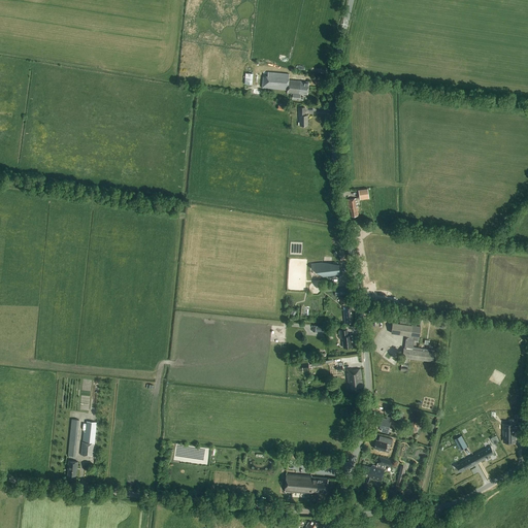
[(245,73),(244,84),(253,85),(253,74),(245,73)]
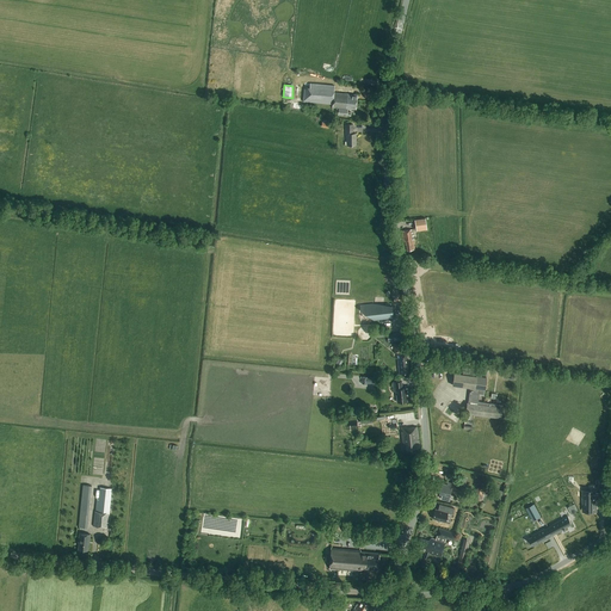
[(346,112),(347,110),(356,111),(357,97),(334,93),(334,87),(312,85),(310,90),(304,90),(303,102),(333,105),(332,107),(338,109),(338,116),(350,117),(350,113),(346,112)]
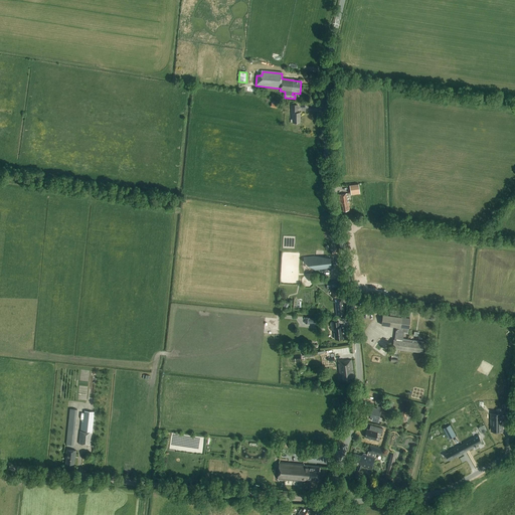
[(292,106),(292,115),(293,115),(293,123),(300,124),(301,113),(298,113),(298,106),(292,106)]
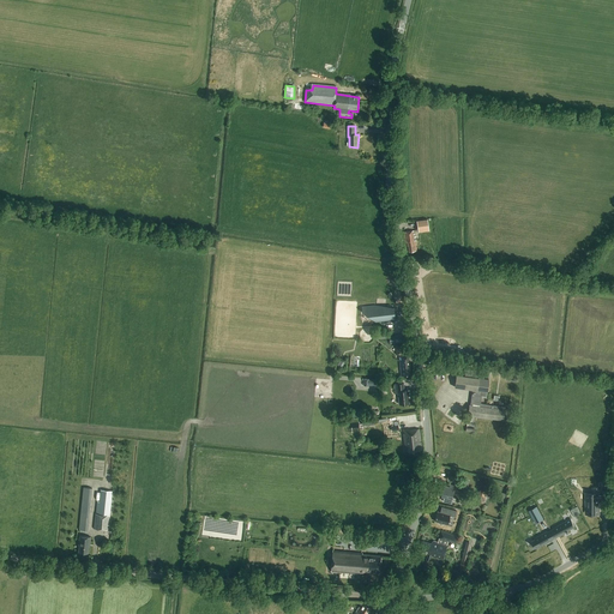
[(416,221),(419,233),(429,232),(427,220),(416,221)]
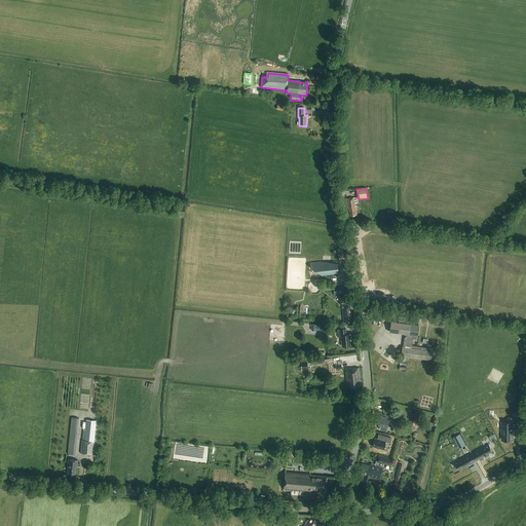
[(351,216),(358,216),(355,198),(346,200),(347,209),(349,209),(349,212),(350,211),(351,216)]
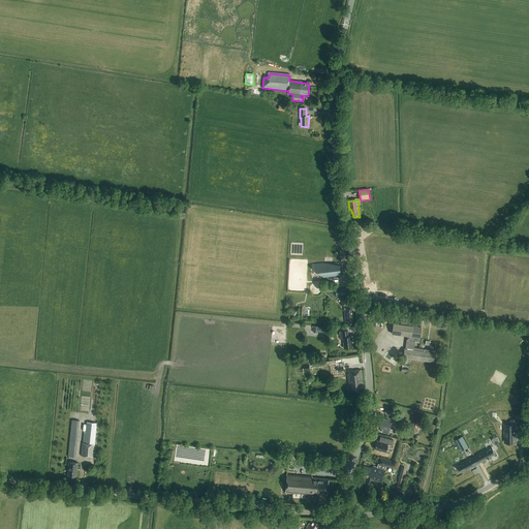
[(323,270),(323,277),(340,276),(338,265),(322,263),(312,265),(312,269),(315,271),(323,270)]
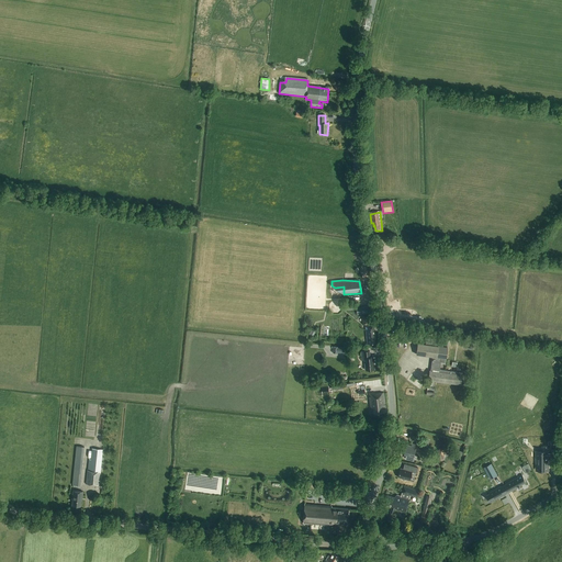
[(373,326),(369,327),(369,325),(369,317),(362,317),(362,326),(366,326),(366,327),(364,327),(367,346),(375,345),(373,326)]
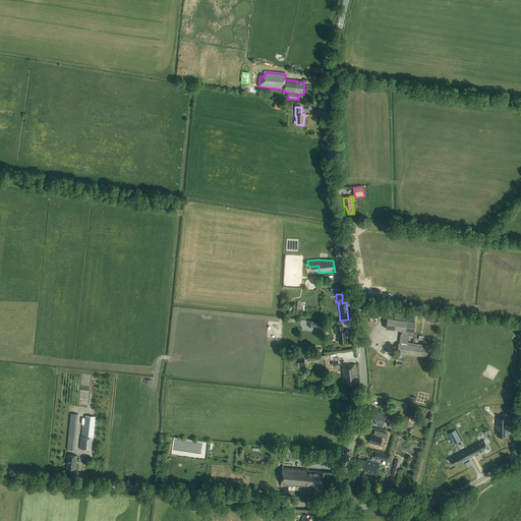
[(413,339),(413,335),(415,323),(411,322),(412,317),(400,315),(399,322),(388,321),(387,331),(402,333),(400,345),(399,345),(398,353),(399,353),(415,355),(427,357),(428,347),(415,345),(408,344),(409,338),(413,339)]
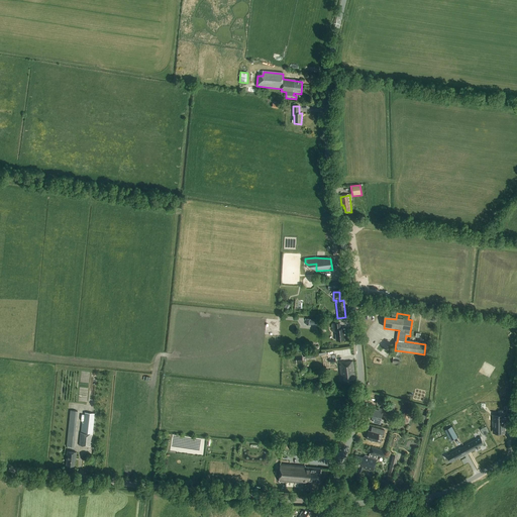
[(343,334),(345,334),(344,329),(340,330),(339,324),(332,325),(333,333),(335,332),(336,342),(344,341),(343,334)]
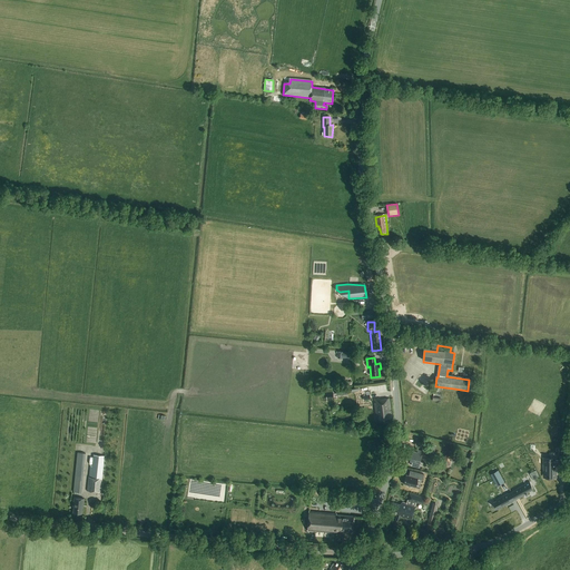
[(379,421),(391,420),(390,400),(381,401),(379,400),(374,401),(375,413),(379,414),(379,421)]
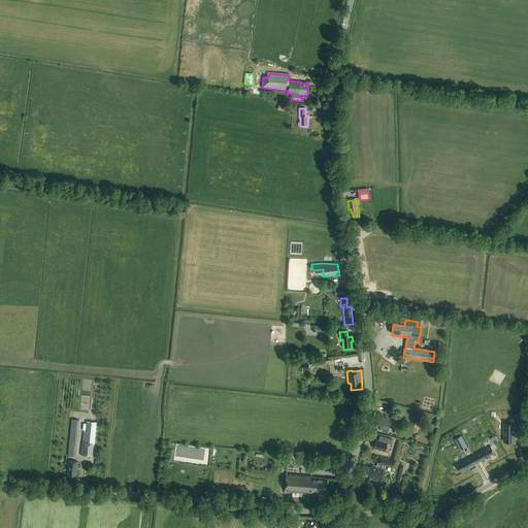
[(380,427),(382,427),(382,431),(389,433),(390,429),(388,429),(391,419),(387,418),(386,420),(382,419),(380,427)]
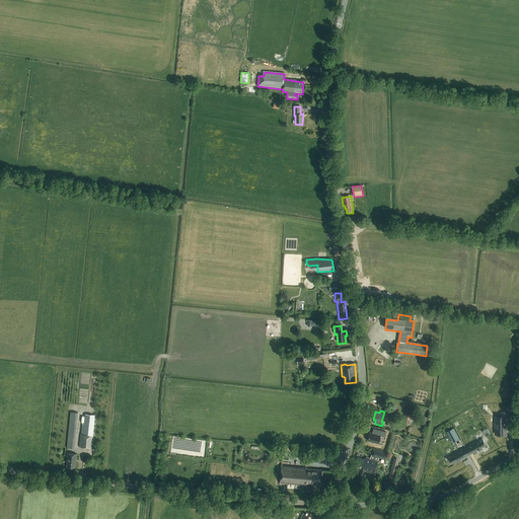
[(78,413),(71,413),(70,413),(68,433),(67,448),(75,449),(78,413)]
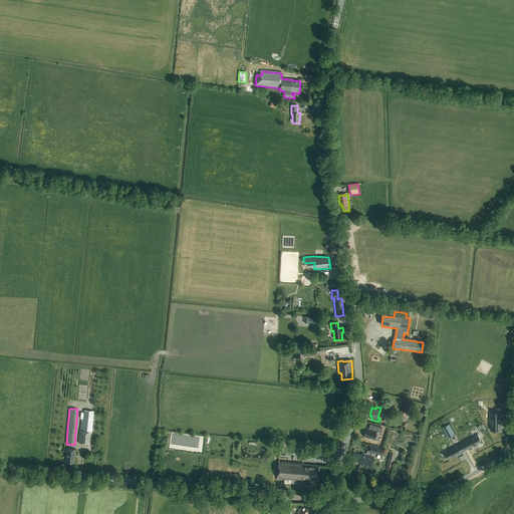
[(91,432),(93,413),(93,412),(84,411),(83,421),(81,420),(80,431),(79,431),(78,443),(90,444),(92,433),(91,432)]
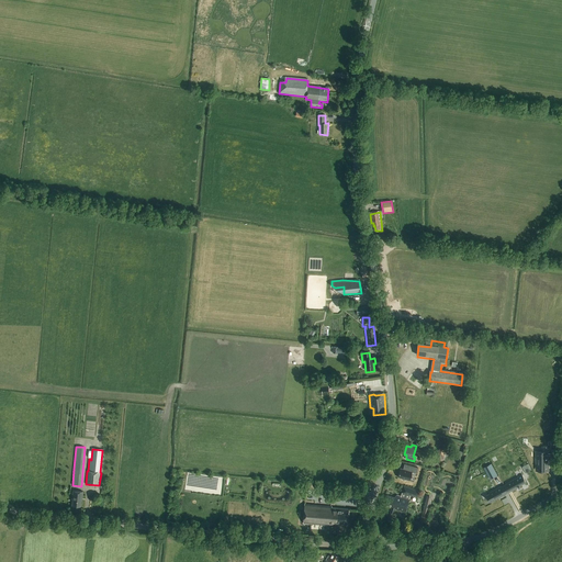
[(446,450),(439,449),(436,459),(442,461),(446,450)]
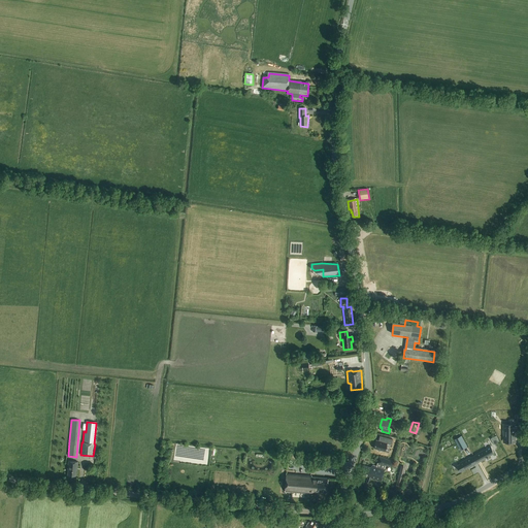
[(516,443),(516,437),(524,438),(524,423),(518,423),(518,427),(516,427),(516,425),(503,425),(503,431),(504,431),(504,437),(503,437),(503,443),(516,443)]
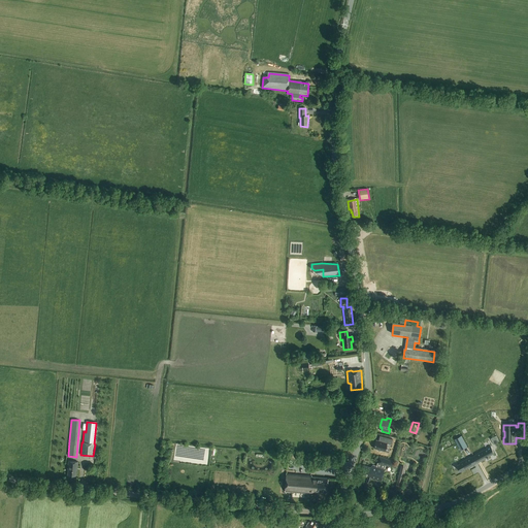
[(467,448),(464,440),(461,436),(456,439),(458,443),(462,451),(467,448)]
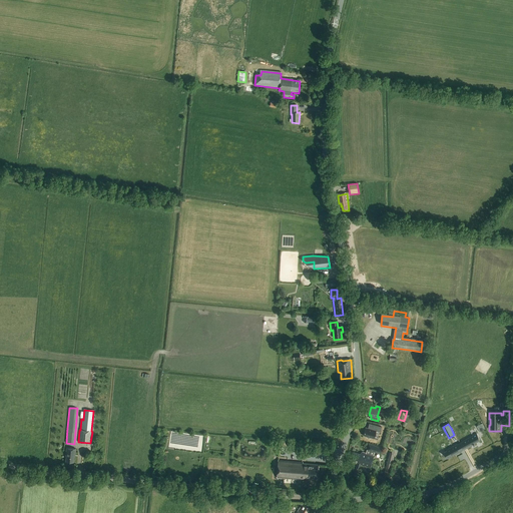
[(367,437),(367,438),(370,439),(371,438),(374,439),(376,431),(380,432),(382,427),(374,425),(373,430),(365,428),(363,436),(367,437)]
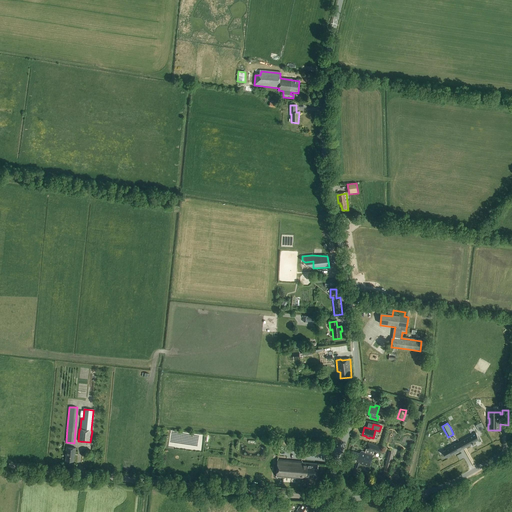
[(476,432),(462,440),(466,448),(474,443),(473,442),(479,439),(476,432)]
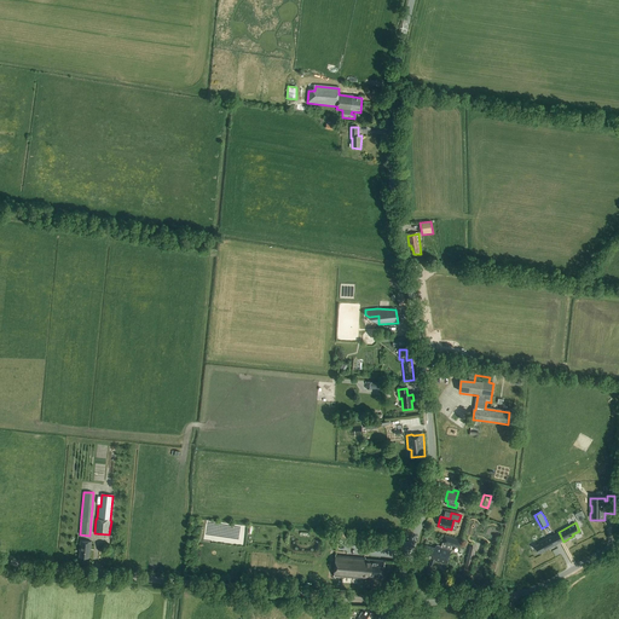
[(539,544),(536,547),(539,554),(556,545),(551,536),(539,543),(539,544)]
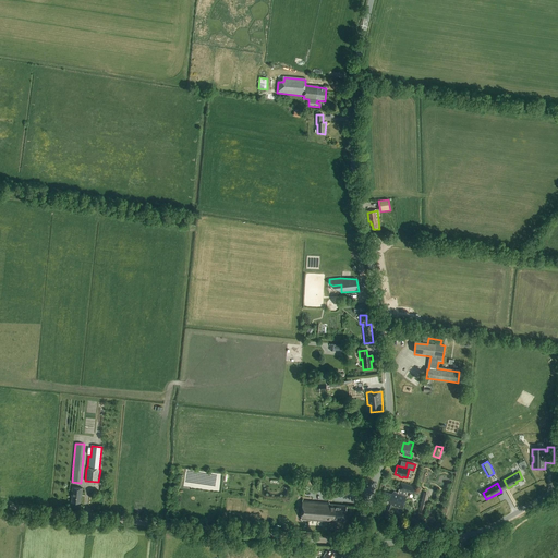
[(525,483),(494,497),(498,508),(530,494),(525,483)]
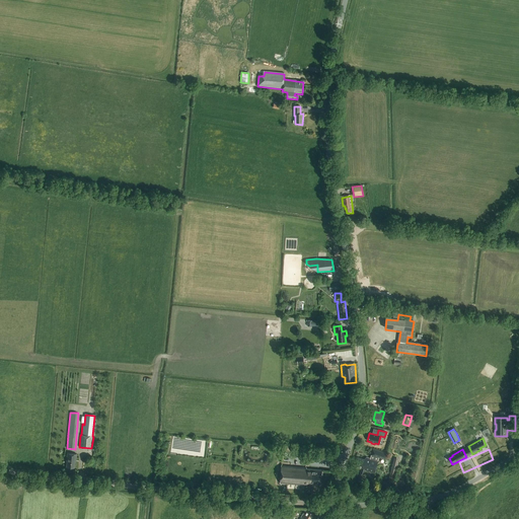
[(385,460),(387,454),(374,450),(370,459),(367,457),(365,460),(358,458),(356,466),(362,469),(360,475),(363,476),(365,471),(374,474),(379,458),(385,460)]
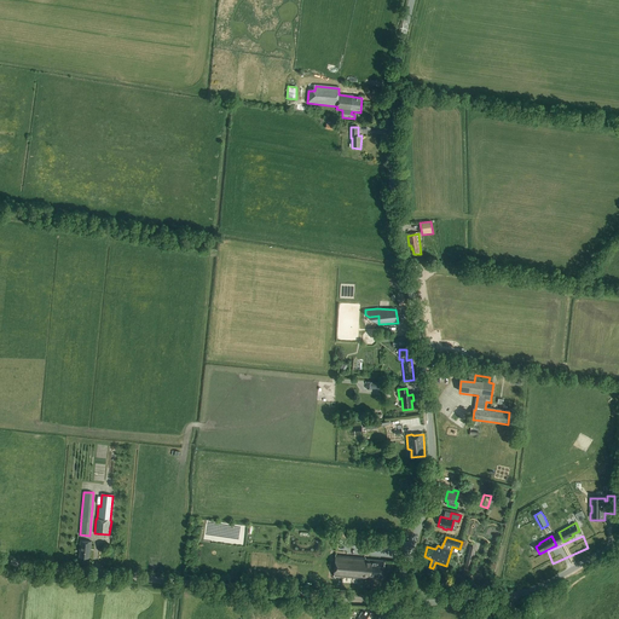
[(90,551),(91,543),(91,542),(80,541),(79,551),(80,551),(79,557),(88,559),(90,551)]
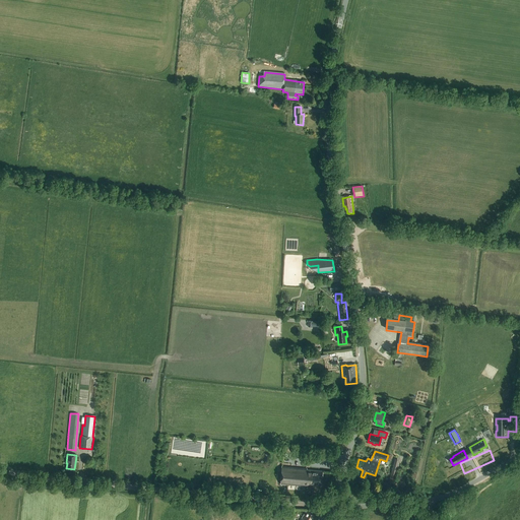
[(399,460),(395,459),(388,482),(394,483),(399,462),(399,460)]
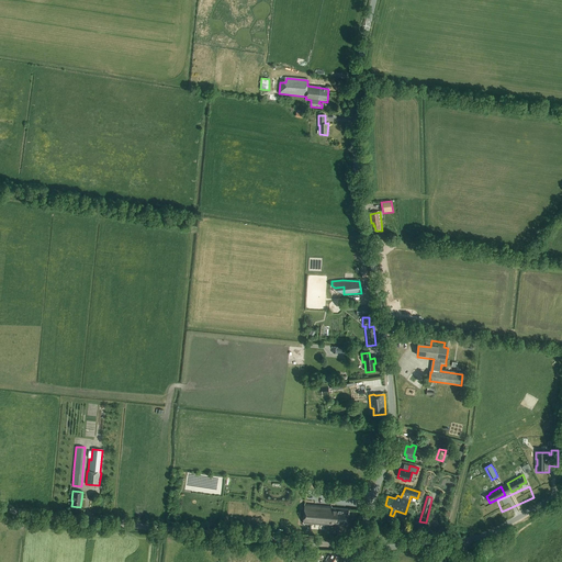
[(348,525),(349,510),(332,509),(332,508),(304,506),(303,524),(334,527),(337,524),(348,525)]
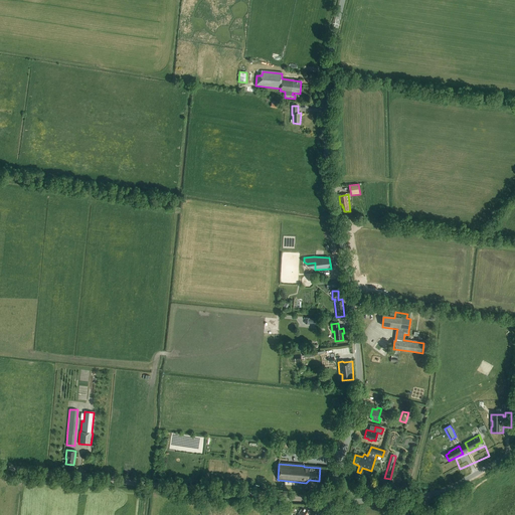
[(305,506),(299,514),(310,514),(313,511),(305,506)]
